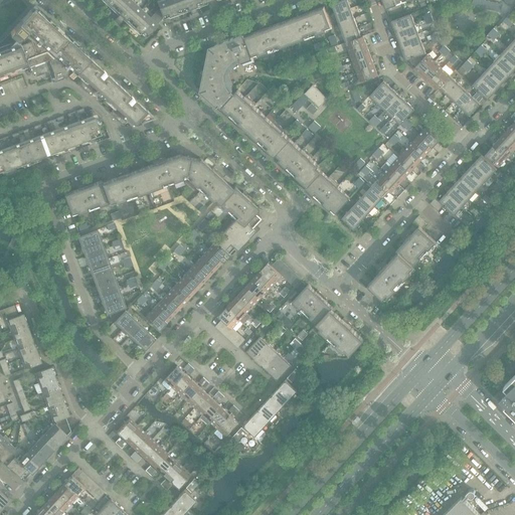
[(150,17),(131,0),(102,0),(118,15),(123,19),(139,34),(140,34),(141,33),(145,36),(157,23),(150,17)]
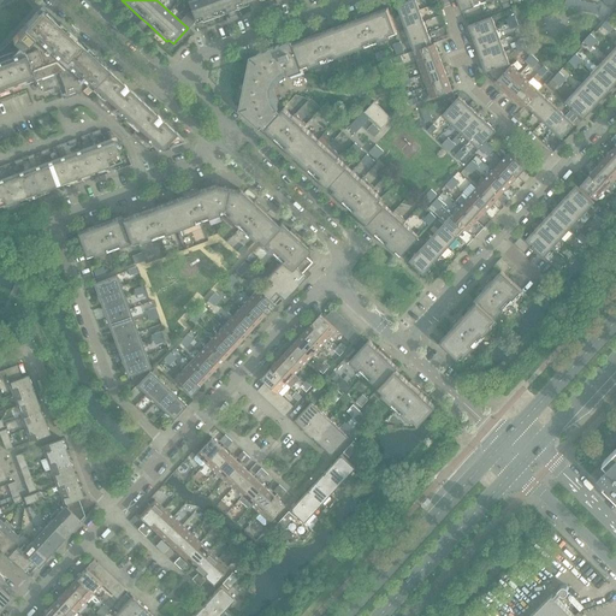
[(247,1),(250,0),(190,0),(187,1),(190,11),(194,21),(200,19),(201,21),(202,22),(227,12),(234,10),(247,5),(248,4),(247,1)]
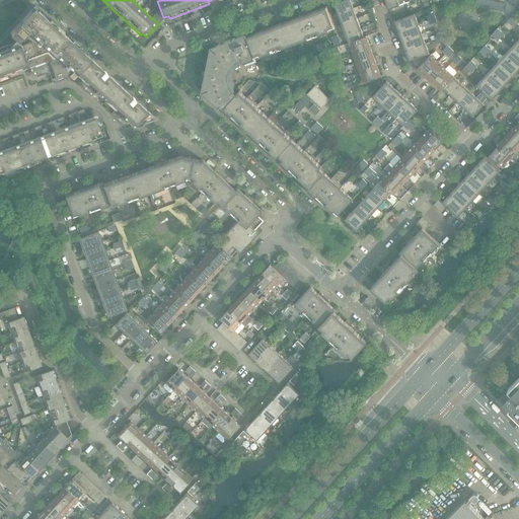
[(353,8),(350,0),(343,0),(334,3),(338,14),(353,8)]
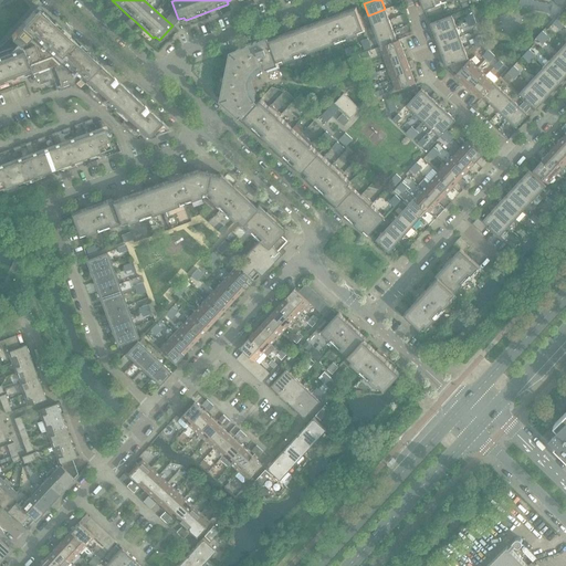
[(545,9),(552,2),(548,0),(547,0),(542,6),(545,9)]
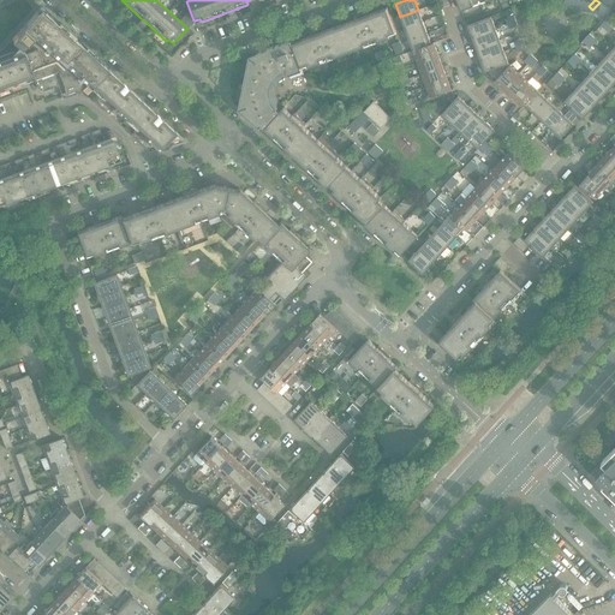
[(599,16),(607,9),(603,5),(596,13),(599,16)]
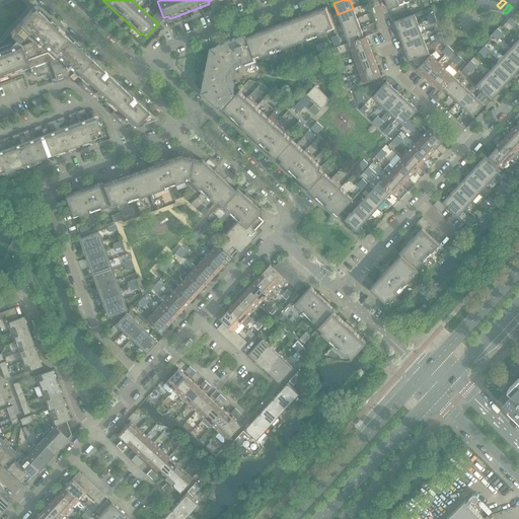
[(91,59),(41,12),(35,7),(34,6),(32,8),(29,12),(1,42),(0,42),(0,77),(28,67),(31,72),(32,75),(33,76),(35,76),(39,76),(49,72),(49,70),(53,69),(56,79),(66,75),(67,75),(65,72),(71,70),(73,67),(75,69),(69,75),(73,79),(79,72),(91,59)]
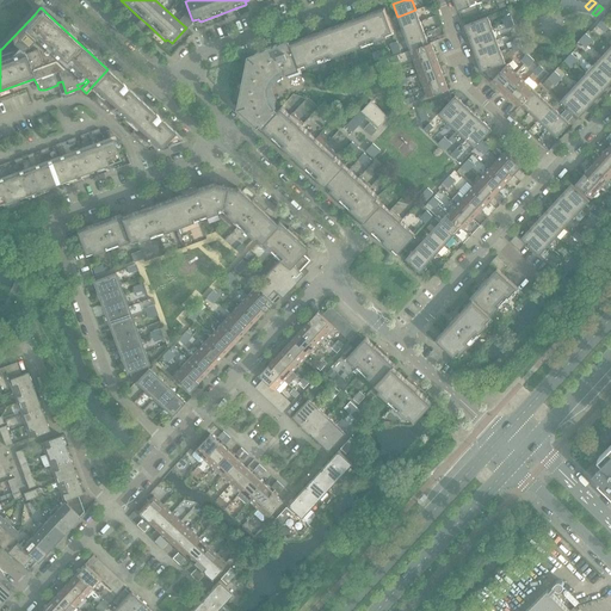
[(394,34),(384,7),(365,14),(365,11),(350,17),(351,19),(340,24),(344,31),(350,49),(362,45),(360,42),(374,37),(375,41),(394,34)]
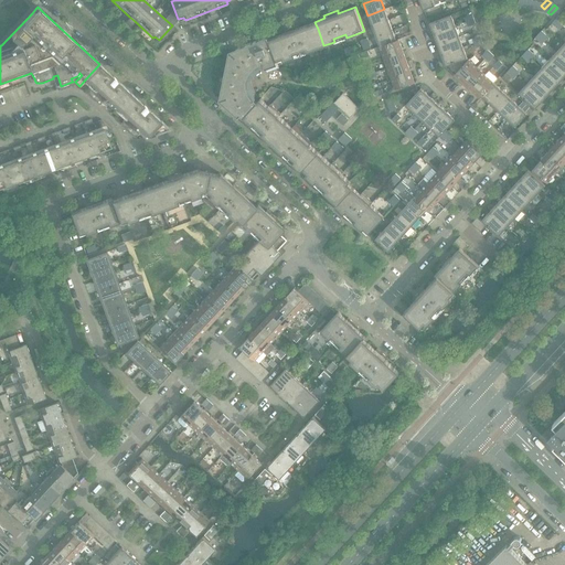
[(553,18),(560,11),(557,8),(551,14),(553,18)]
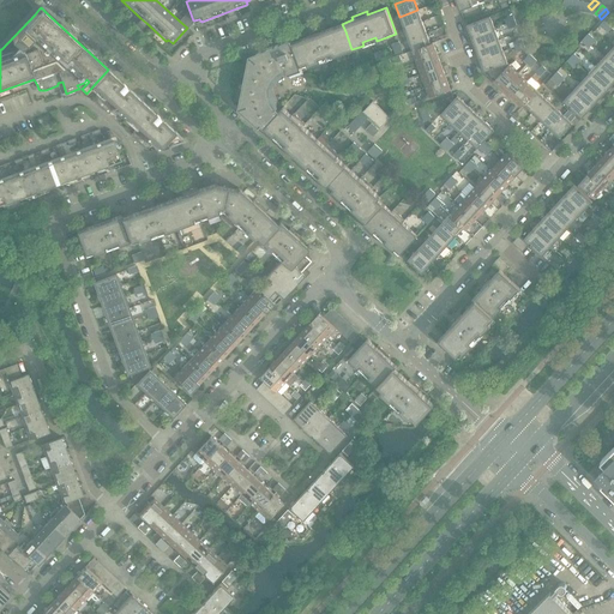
[(422,20),(417,10),(399,17),(404,28),(422,20)]
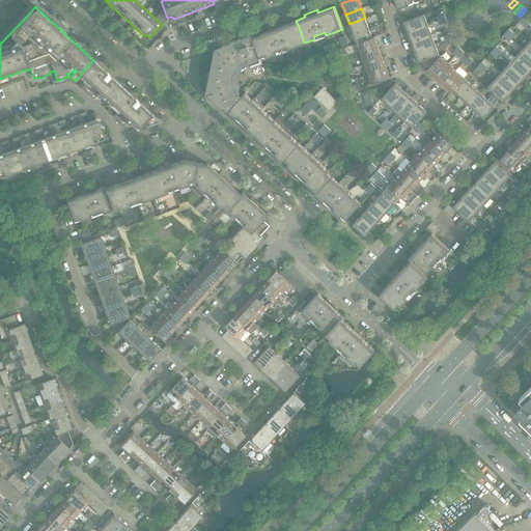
[(167,18),(164,9),(162,10),(155,18),(162,24),(167,18)]
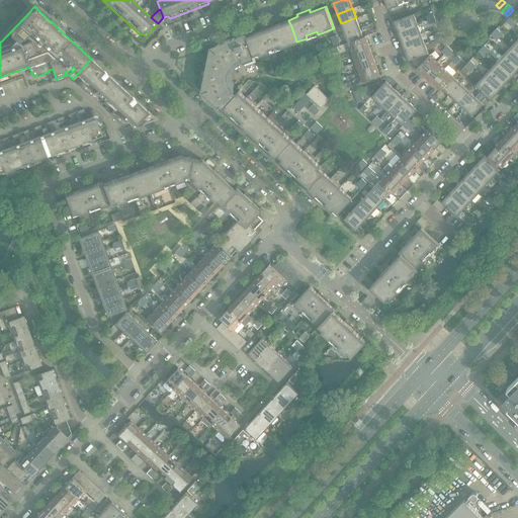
[(417,23),(414,13),(394,21),(397,30),(417,23)]
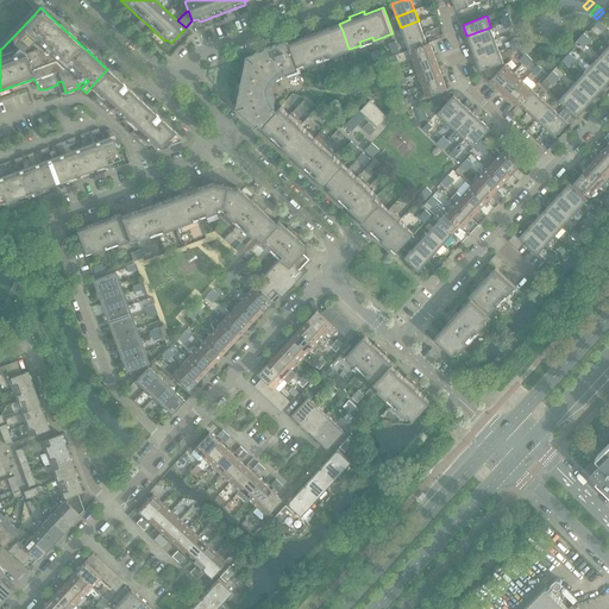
[(583,26),(590,19),(586,16),(579,24),(583,26)]
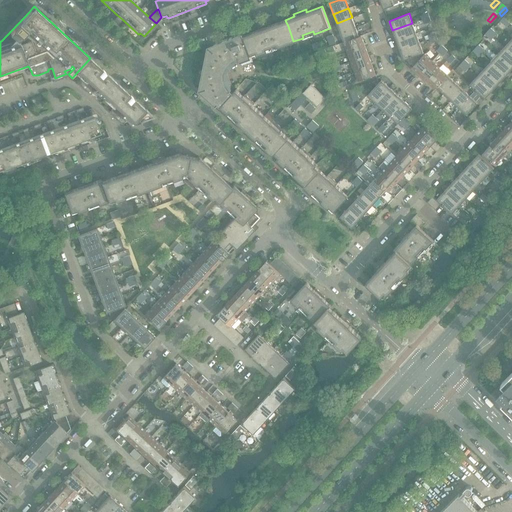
[(511,20),(506,15),(503,18),(509,24),(511,20)]
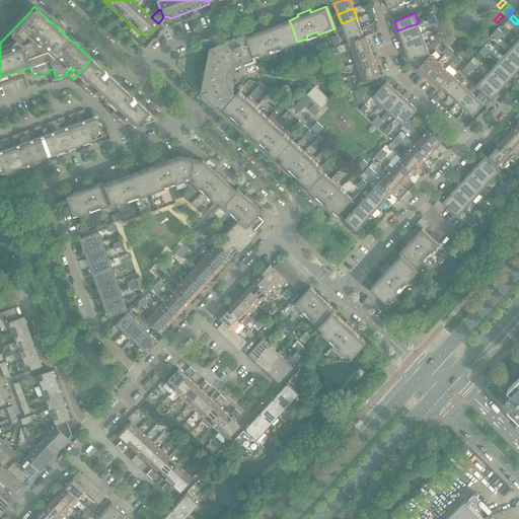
[(500,25),(506,19),(503,16),(497,22),(500,25)]
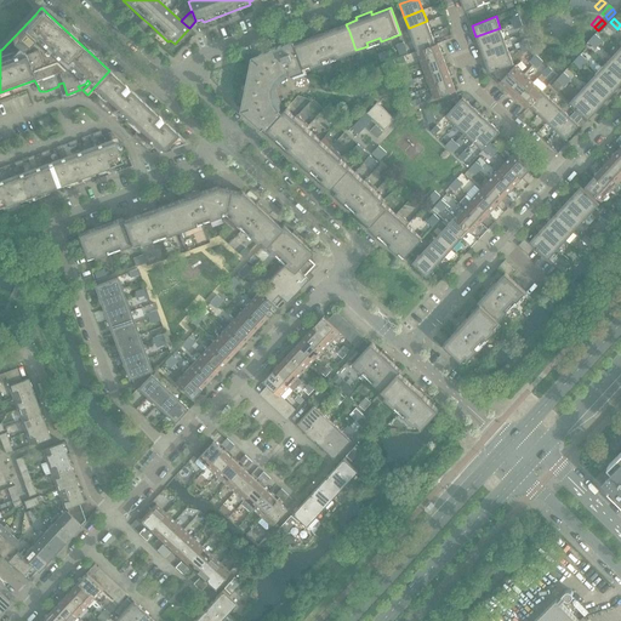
[(431,33),(427,21),(409,28),(412,39),(431,33)]
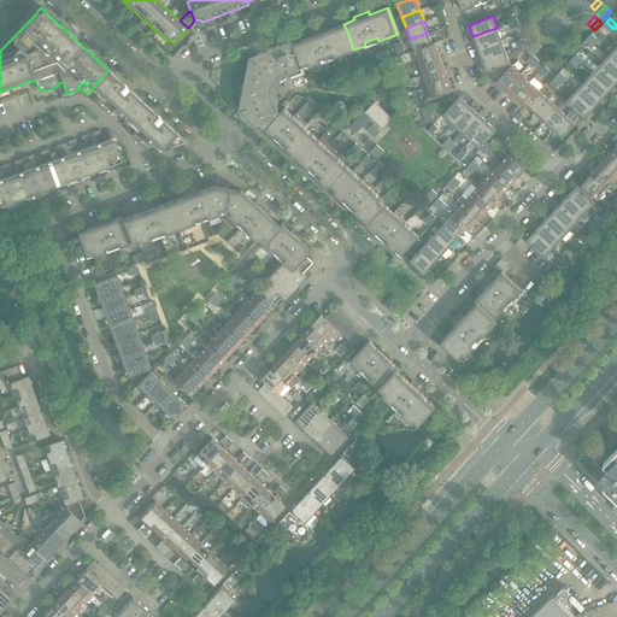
[(613,29),(606,22),(603,25),(611,33),(613,29)]
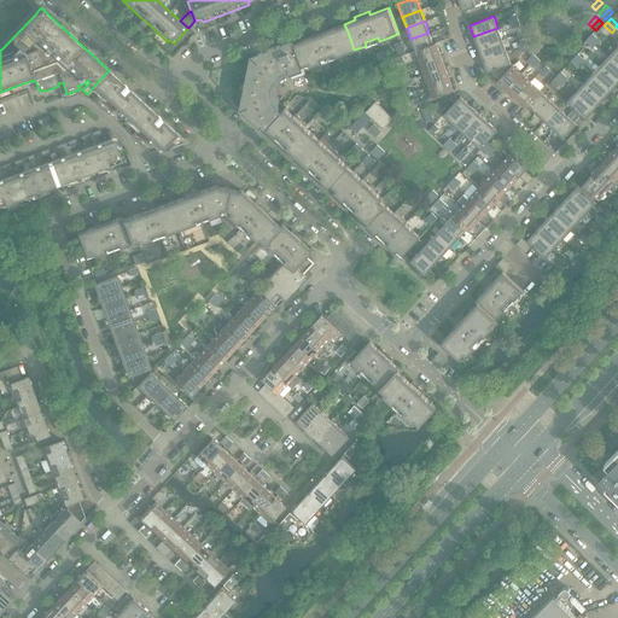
[(354,50),(348,31),(344,24),(327,30),(326,28),(312,33),(312,36),(293,42),(303,69),(324,62),(322,58),(334,53),(336,57),(354,50)]
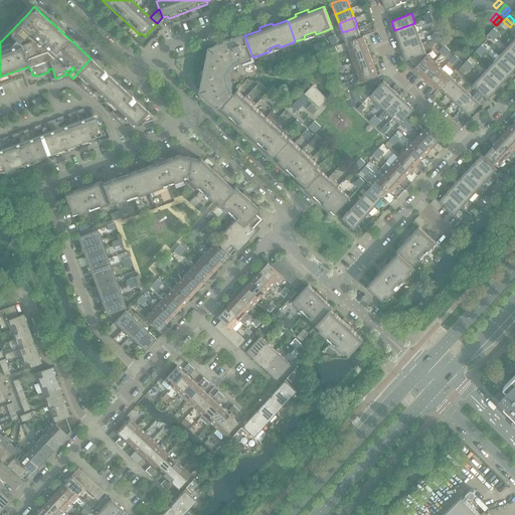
[(418,33),(414,23),(394,30),(398,40),(418,33)]
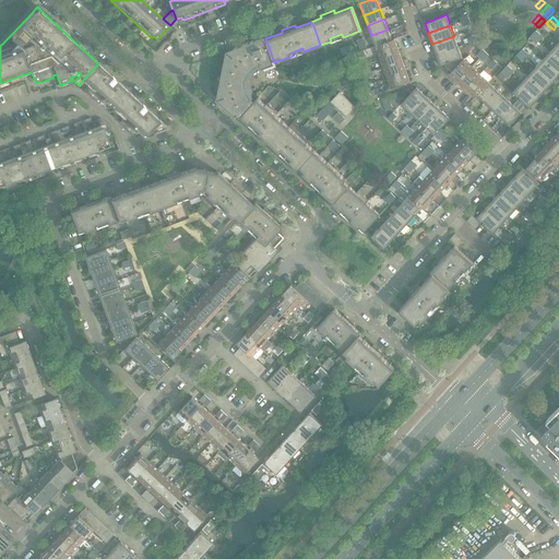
[(392,39),(388,30),(371,35),(376,46),(392,39)]
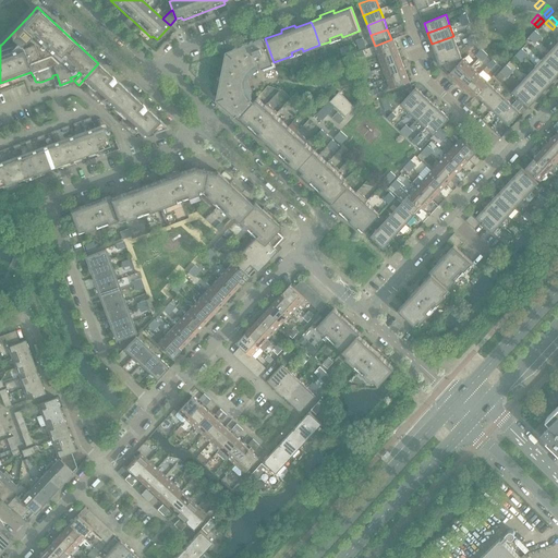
[(542,37),(536,33),(534,31),(532,34),(538,40),(542,37)]
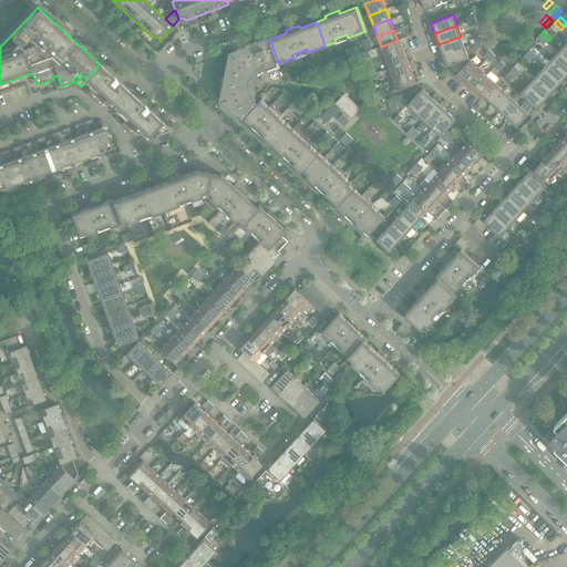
[(547,41),(540,34),(537,38),(544,44),(547,41)]
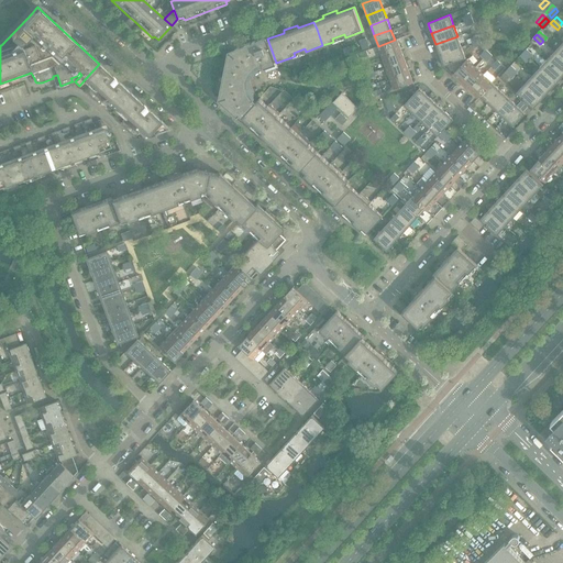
[(252,98),(249,92),(246,86),(246,79),(250,73),(254,68),(260,64),(263,63),(266,73),(278,67),(276,63),(267,39),(266,36),(234,48),(234,55),(227,57),(220,92),(225,97),(223,103),(238,117),(239,114),(242,117),(256,101),(252,98)]
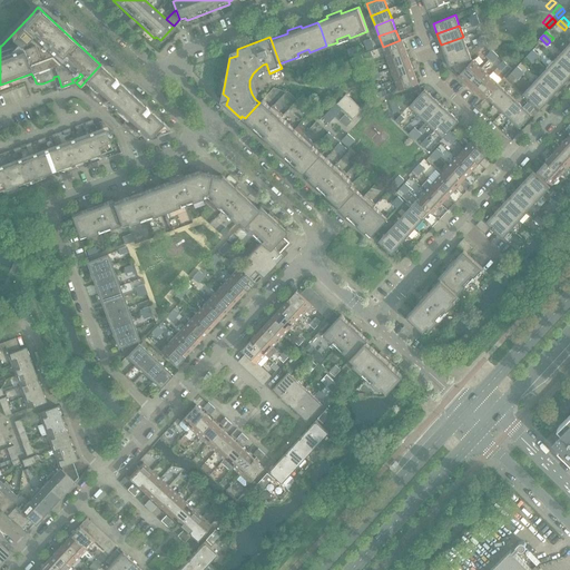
[(467,48),(463,37),(441,45),(445,56),(467,48)]
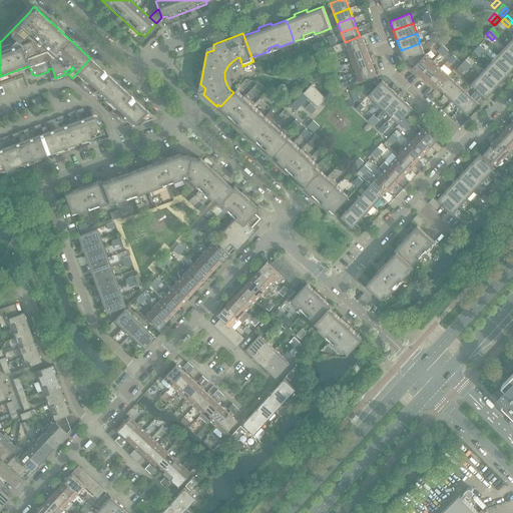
[(362,35),(360,36),(345,42),(348,51),(365,45),(362,35)]
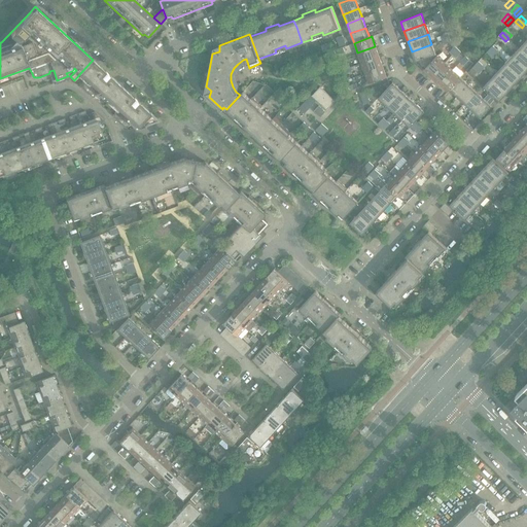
[(331,49),(329,42),(321,45),(323,51),(331,49)]
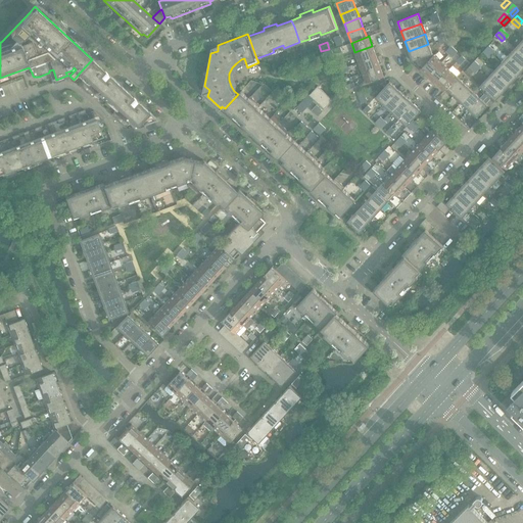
[(432,54),(428,44),(409,51),(412,61),(415,60),(416,64),(421,68),(433,55),(432,54)]
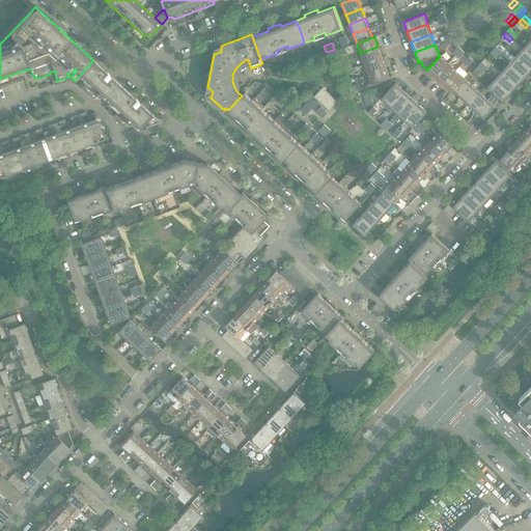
[(382,57),(378,47),(360,53),(364,63),(382,57)]
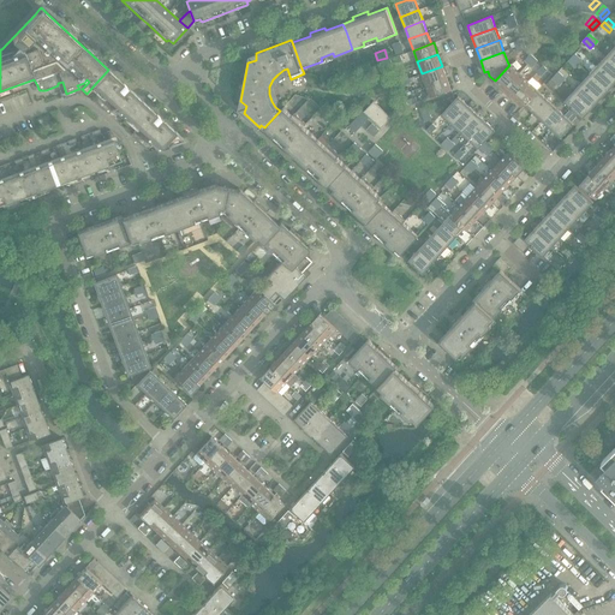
[(583,61),(574,54),(571,58),(579,65),(583,61)]
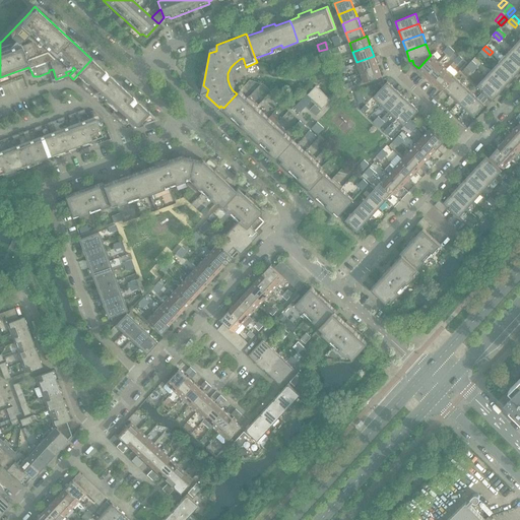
[(519,54),(512,47),(505,55),(519,68),(519,54)]
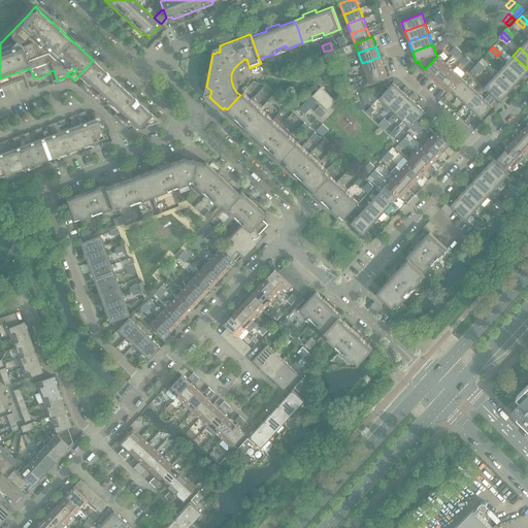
[(497,56),(490,50),(488,53),(494,59),(497,56)]
